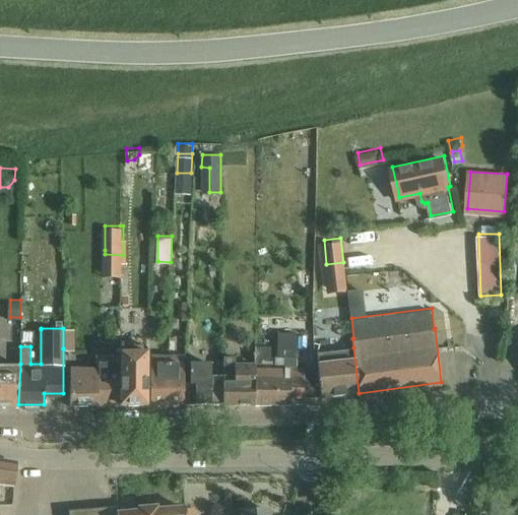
[(64,328),(63,328),(63,348),(76,348),(75,328),(64,328)]
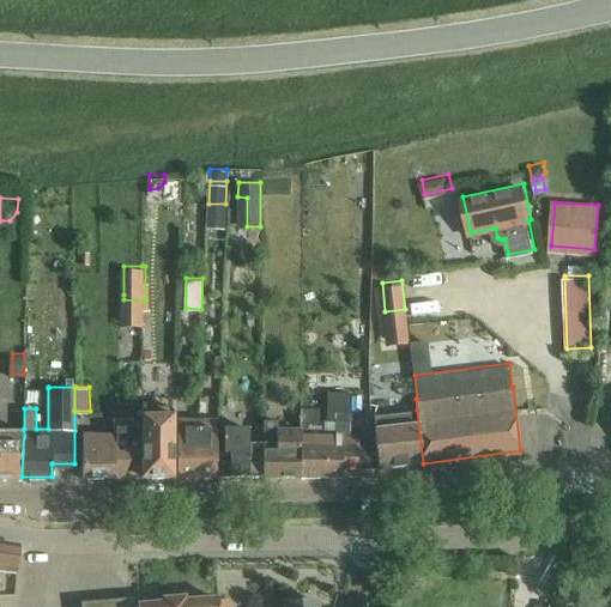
[(326,432),(326,474),(344,474),(344,467),(343,390),(327,390),(328,419),(336,419),(336,432),(326,432)]
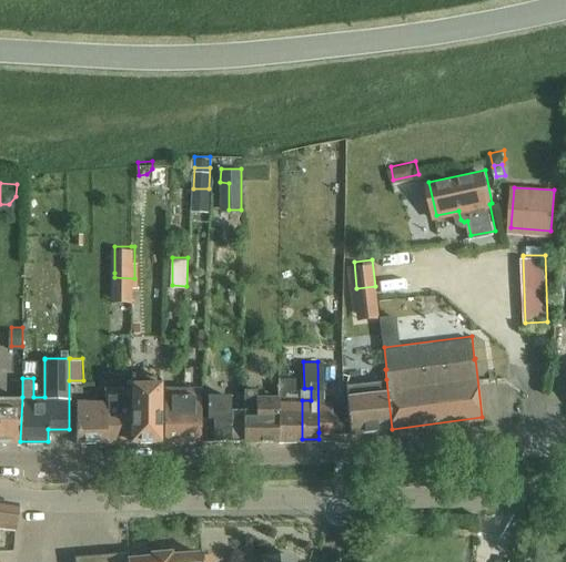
[(317,361),(319,432),(345,431),(345,404),(332,404),(333,400),(332,400),(324,400),(324,361),(317,361)]
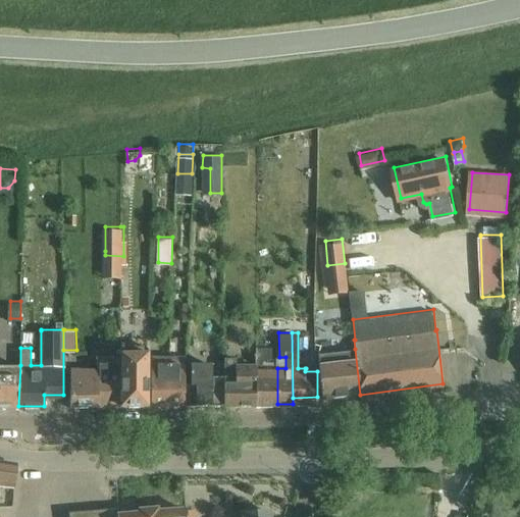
[(273,345),(258,345),(258,356),(273,356),(273,345)]
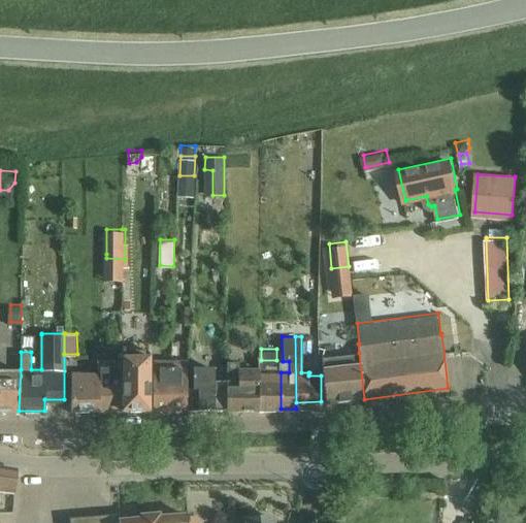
[(122,361),(122,410),(150,410),(149,351),(122,350),(122,361)]
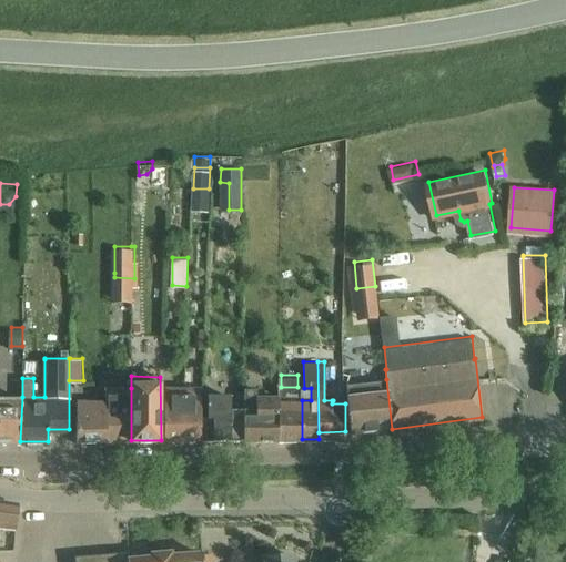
[(347,385),(351,432),(351,433),(391,428),(391,429),(392,429),(386,379),(347,385)]
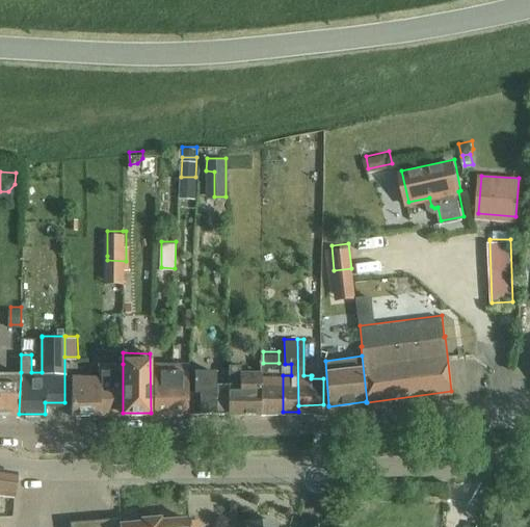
[(171,363),(155,363),(155,412),(171,412),(171,363)]
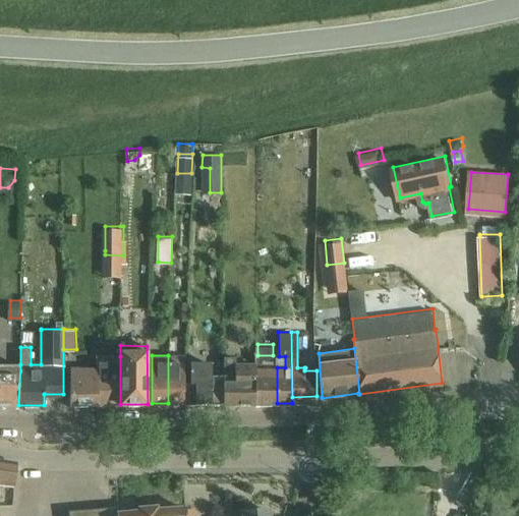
[(184,355),(168,355),(168,403),(185,402),(184,383),(185,375),(184,355)]
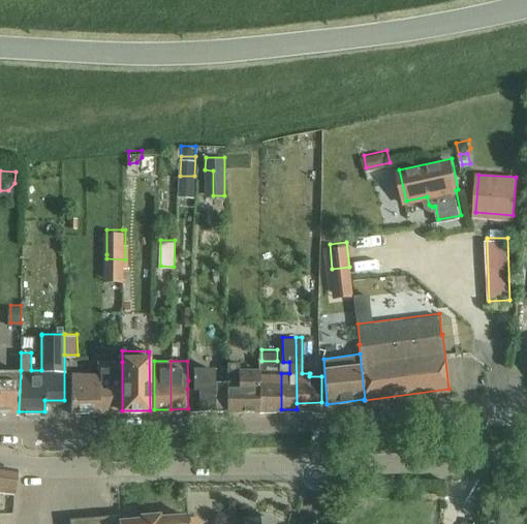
[(71,388),(71,411),(99,410),(122,410),(122,362),(98,362),(98,374),(72,373),(71,388)]
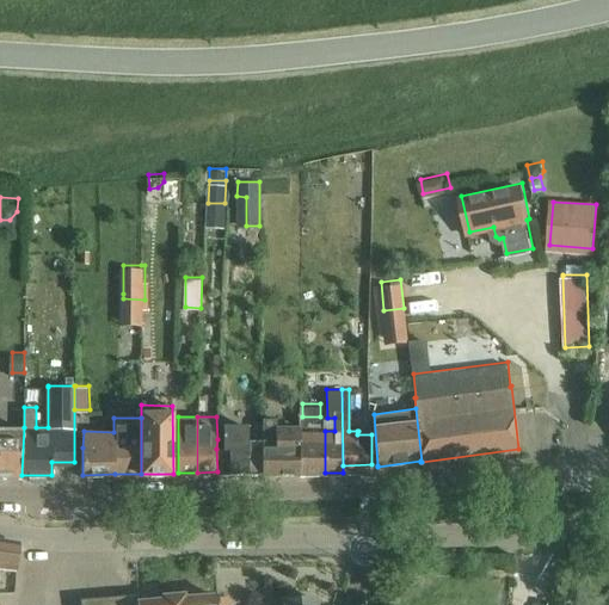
[(263,439),(263,473),(301,473),(300,431),(300,427),(277,427),(277,418),(263,418),(263,439)]
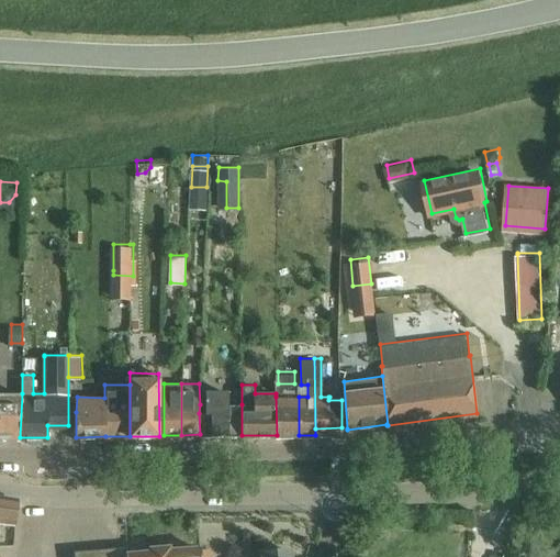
[(0,392),(0,437),(20,437),(22,393),(0,392)]
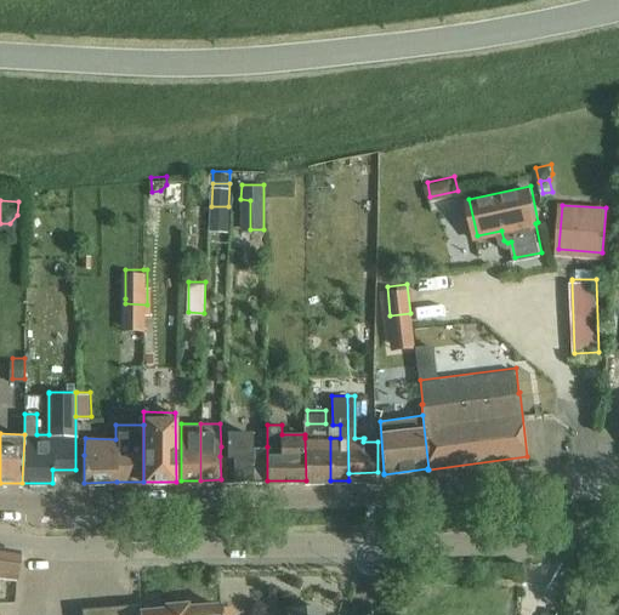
[(221,482),(267,480),(267,446),(253,446),(253,433),(228,433),(228,456),(220,456),(221,479),(221,482)]
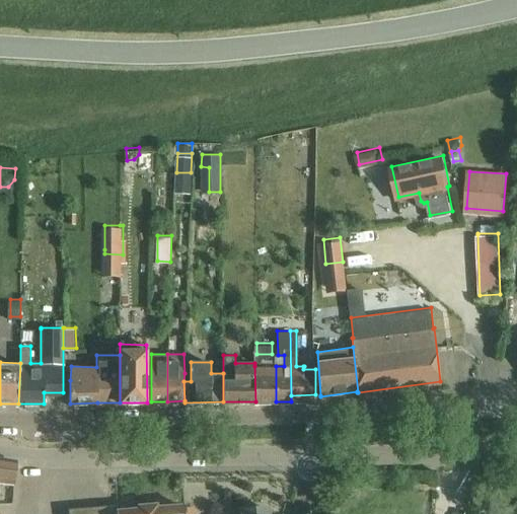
[(254,366),(255,401),(255,402),(276,401),(276,366),(254,366)]
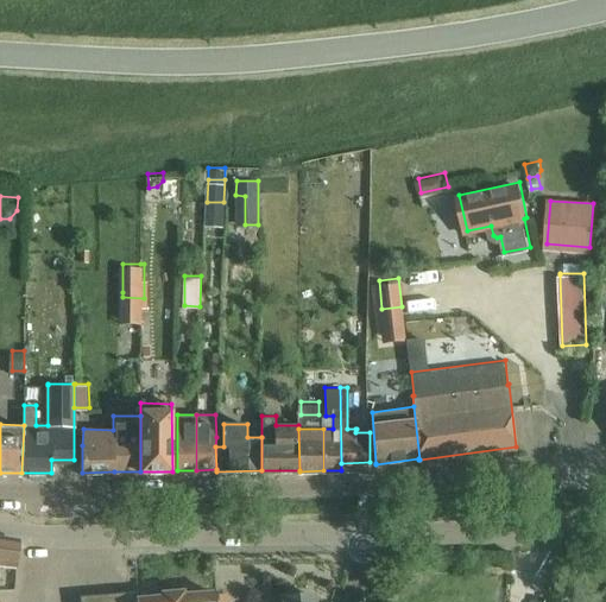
[(0,565),(16,566),(18,539),(0,536),(0,565)]
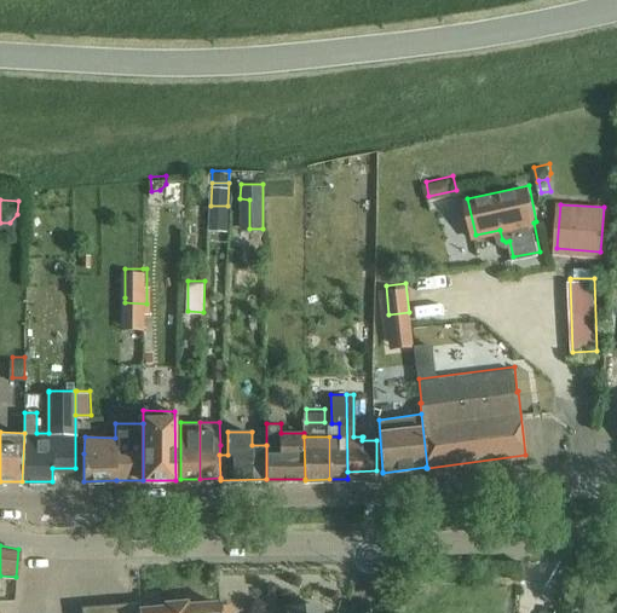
[(413,574),(413,588),(427,588),(427,574),(413,574)]
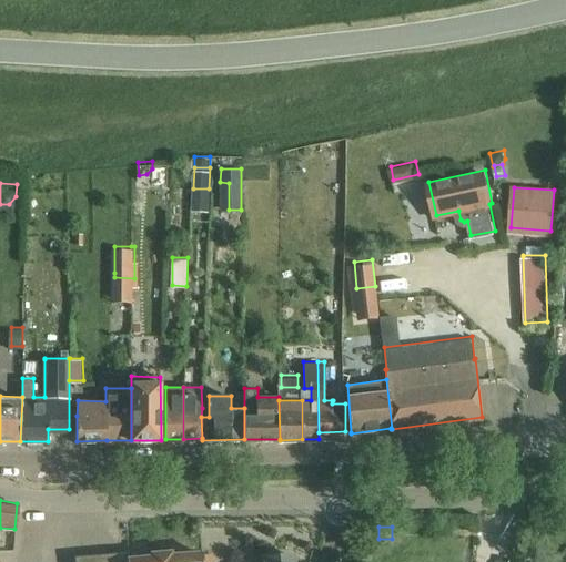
[(203,561),(202,552),(171,554),(171,551),(151,552),(151,555),(128,558),(128,552),(74,557),(76,561),(203,561)]
